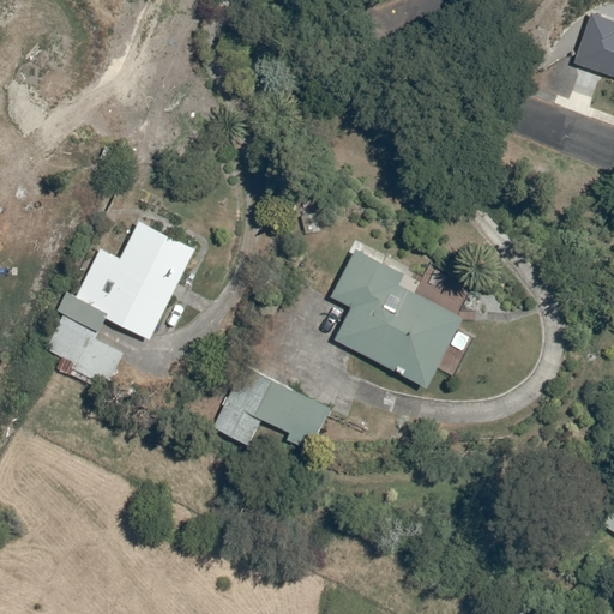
[(613,19),(591,12),(573,64),(613,77),(613,19)]
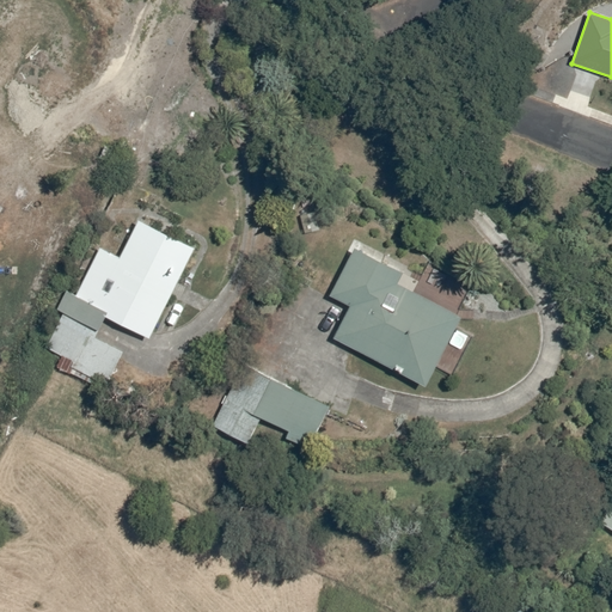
[(65,311),(48,347),(63,354),(59,366),(108,390),(127,350),(96,336),(106,316),(151,337),(196,246),(141,219),(122,258),(102,249),(78,295),(68,291),(60,308),(65,311)]
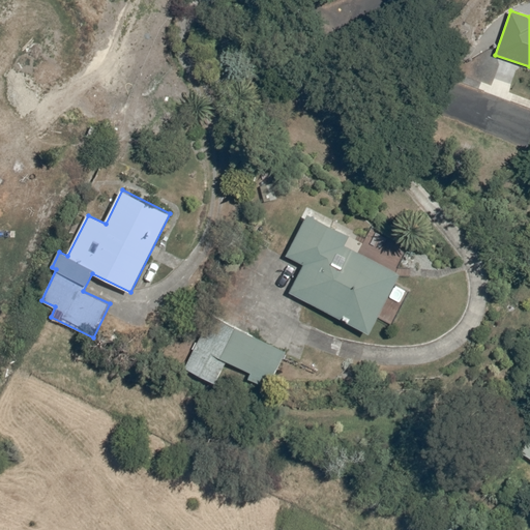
[(288,255),(305,264),(291,292),(371,332),(402,273),(345,244),(349,235),(308,214),(288,255)]
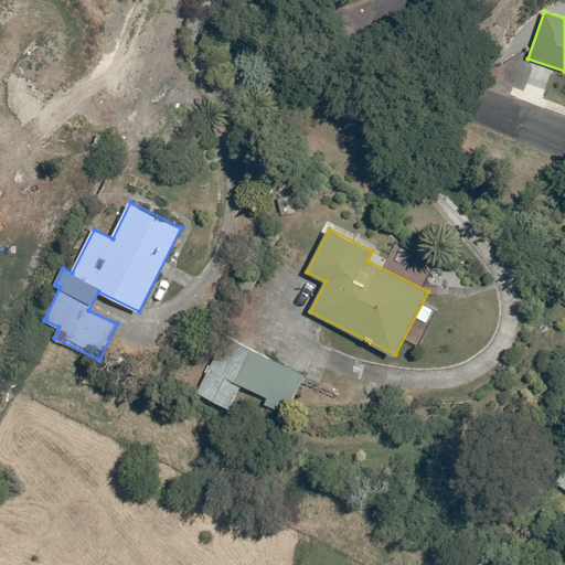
[(285,417),(306,373),(225,336),(198,393),(232,408),(243,384),(269,396),(264,406),(285,417)]
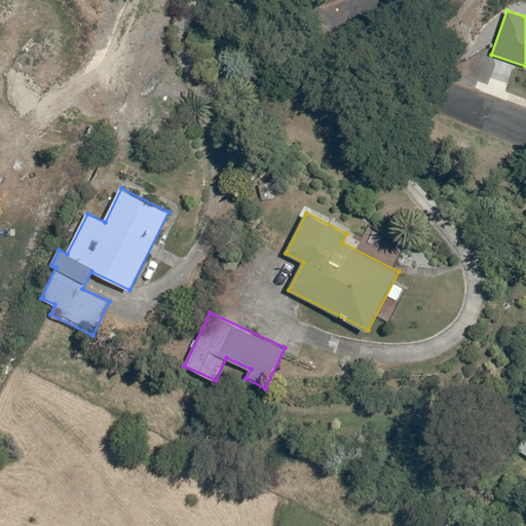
[(525,431),(517,449),(525,453),(525,431)]
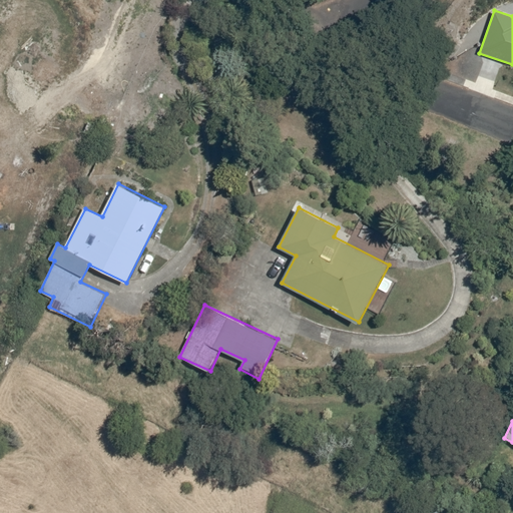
All buildings are outlined.
